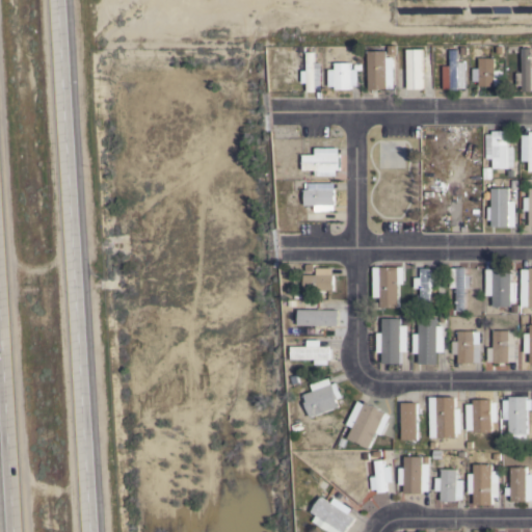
[(303,50),(303,91),(314,91),(314,50),(303,50)]
